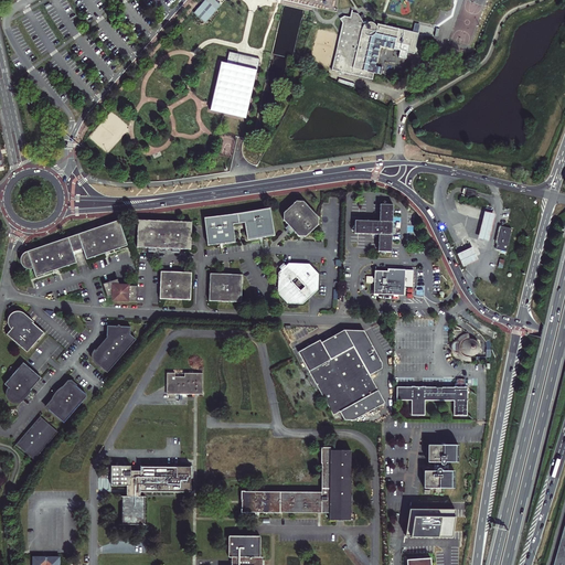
[(204,23),(221,6),(214,0),(204,0),(193,13),(204,23)]
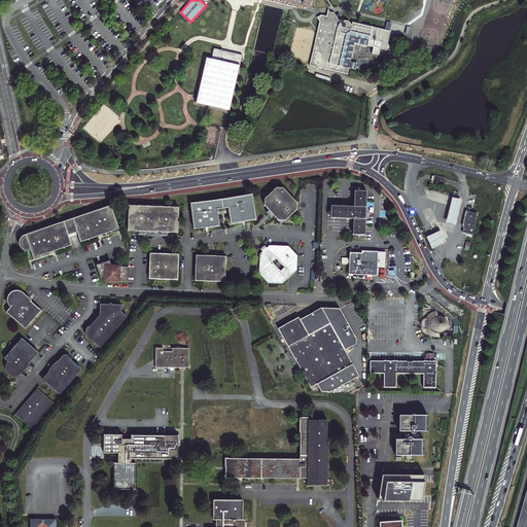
[(317,18),(320,22),(310,66),(348,75),(349,69),(356,70),(357,63),(351,62),(355,43),(374,47),(373,54),(380,56),(381,49),(387,50),(391,31),(366,26),(353,23),(352,26),(350,22),(349,21),(347,21),(345,21),(344,21),(341,16),(338,18),(335,12),(334,13),(328,12),(327,16),(322,14),(317,18)]
